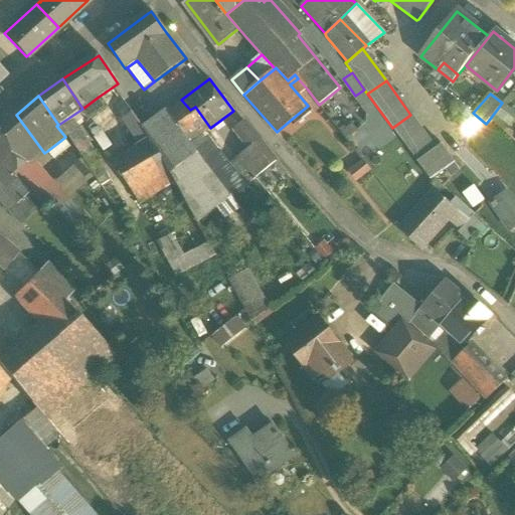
[(99,97),(82,109),(90,120),(107,108),(99,97)]
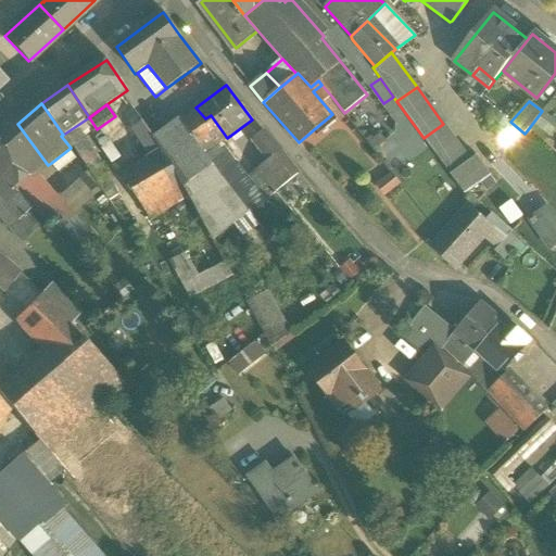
[(180,118),(205,153),(215,147),(227,138),(211,115),(205,118),(196,108),(180,118)]
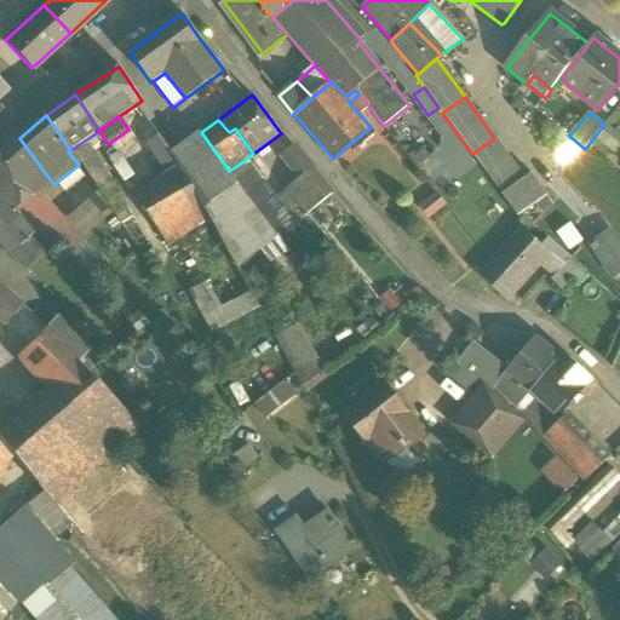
[(590,143),(598,151),(614,131),(604,124),(590,143)]
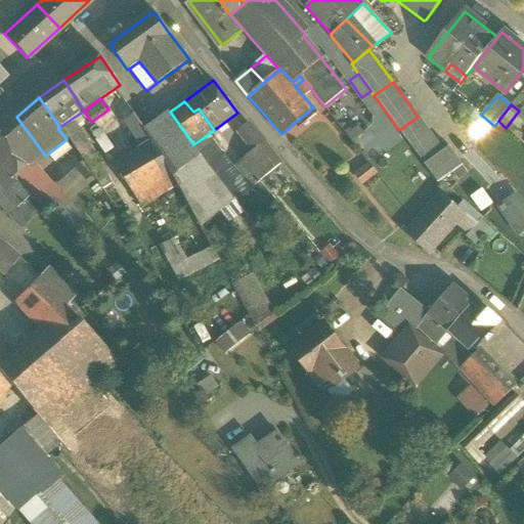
[(296,122),(301,128),(319,113),(313,107),(296,122)]
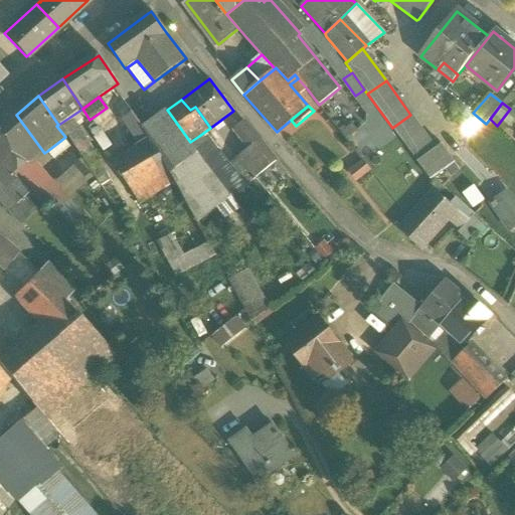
[(177,181),(198,221),(231,196),(222,184),(203,159),(190,142),(167,110),(142,128),(150,140),(156,148),(171,170),(176,179),(177,181)]
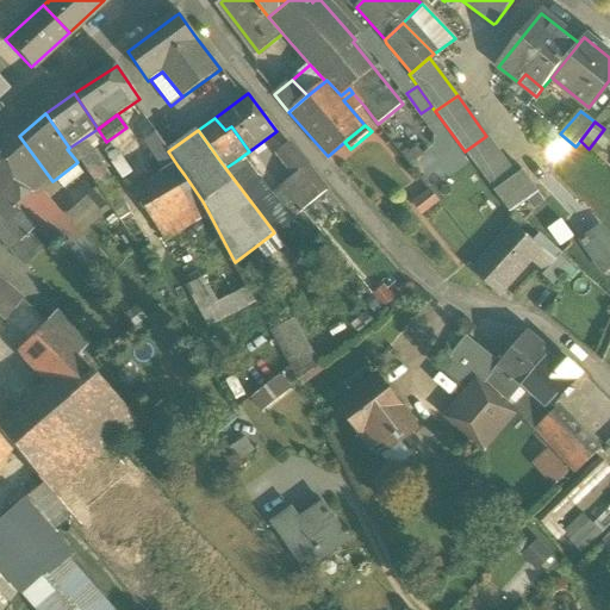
[(203,201),(185,175),(178,166),(168,151),(159,137),(156,134),(150,139),(150,151),(166,174),(136,192),(167,241),(184,230),(210,215),(209,212),(203,201)]
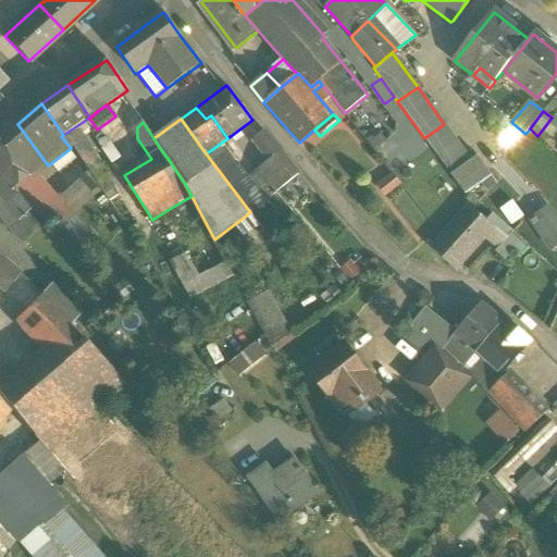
[(17,124),(7,134),(37,173),(48,165),(17,124)]
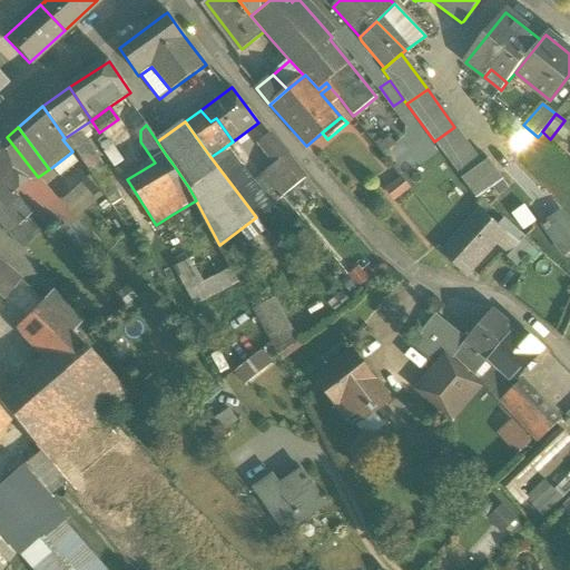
[(481,164),(454,127),(434,141),(461,178),(481,164)]
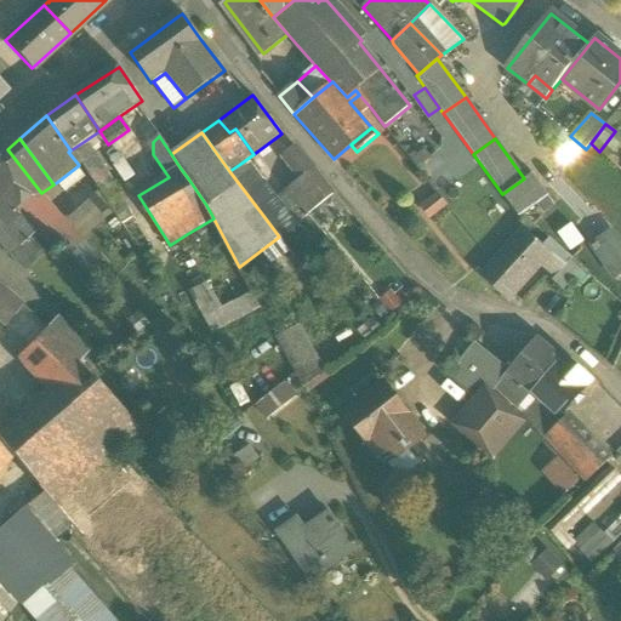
[(77,157),(103,193),(117,183),(120,181),(113,171),(115,169),(96,142),(77,157)]
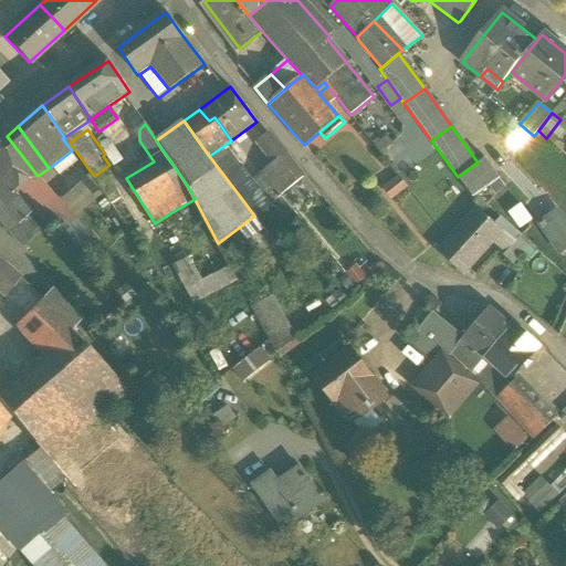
[(257,143),(274,164),(285,156),(268,134),(257,143)]
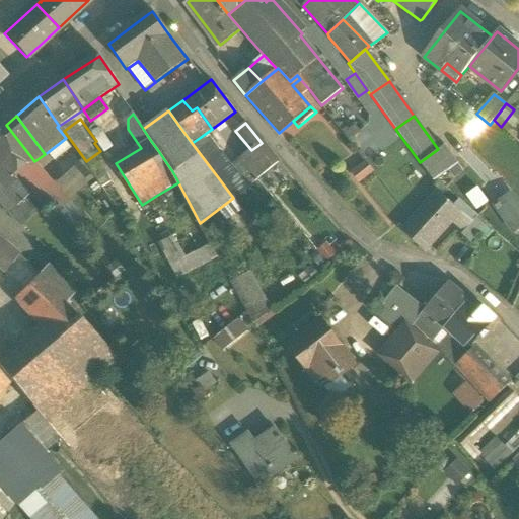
[(0,160),(14,177),(34,161),(6,125),(0,129),(0,160)]
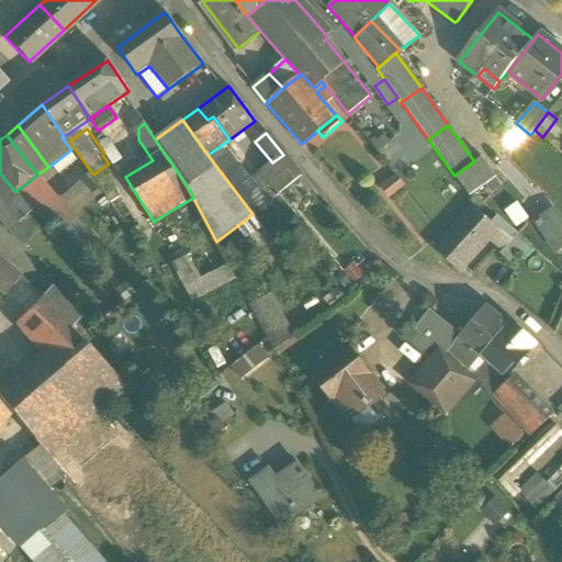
[(221,153),(217,148),(208,155),(222,173),(237,161),(226,148),(221,153)]
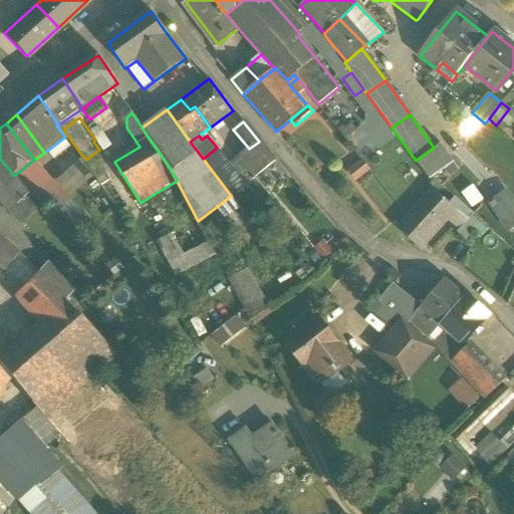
[(72,147),(65,137),(47,151),(54,160),(72,147)]
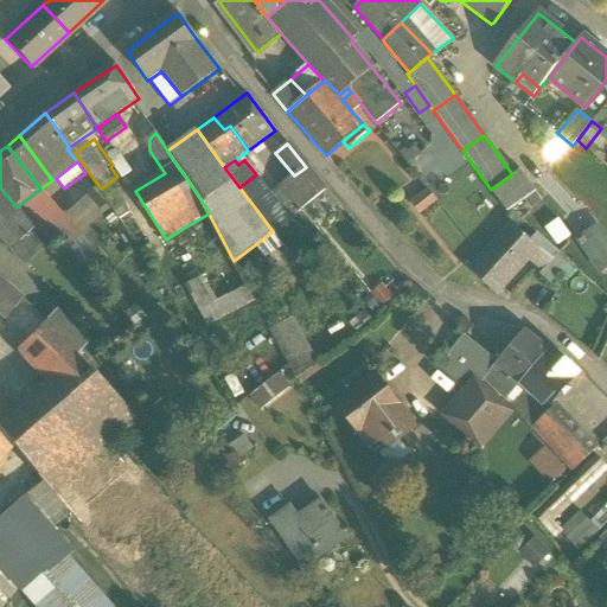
[(325,191),(306,167),(294,176),(282,186),(302,210),(325,191)]
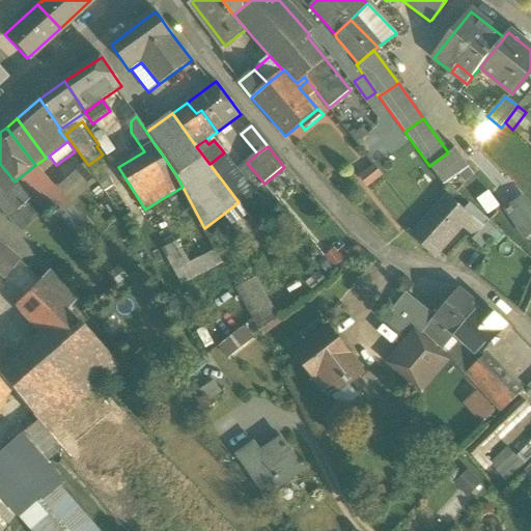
[(429,166),(445,188),(455,179),(469,168),(454,148),(448,152),(429,166)]
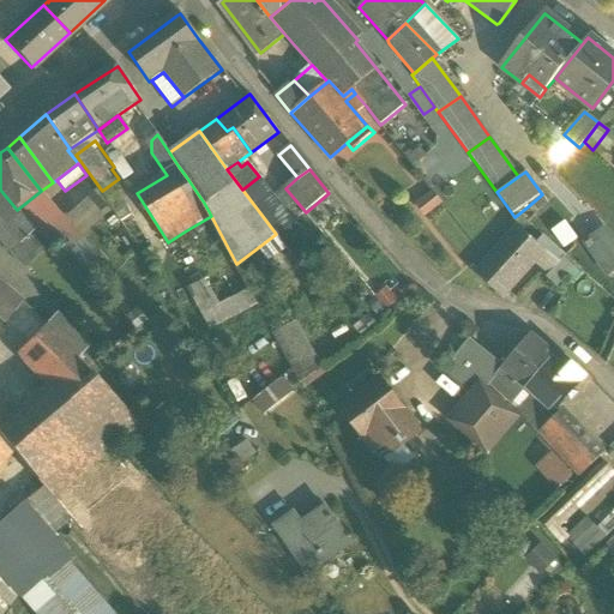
[(242,190),(265,220),(282,208),(259,176),(242,190)]
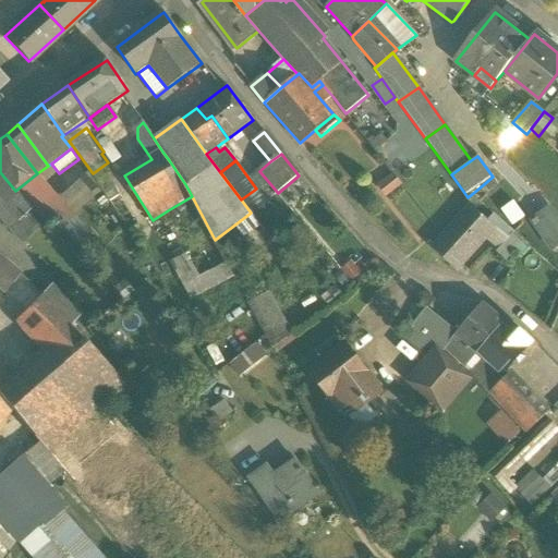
[(111,173),(105,165),(93,173),(99,182),(111,173)]
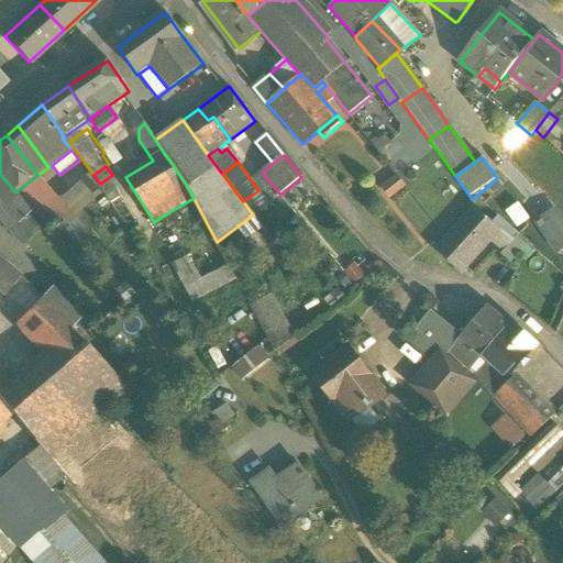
[(0,221),(10,233),(33,212),(15,192),(0,174),(0,221)]
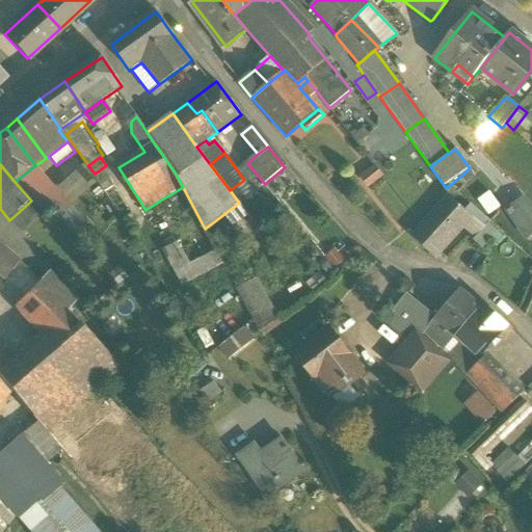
[(58,216),(60,218),(71,211),(35,165),(15,182),(31,201),(58,216)]
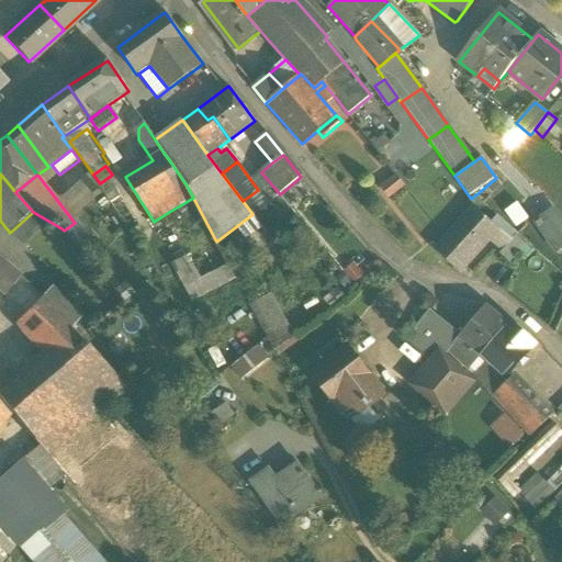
[(381,188),(389,199),(405,187),(396,176),(381,188)]
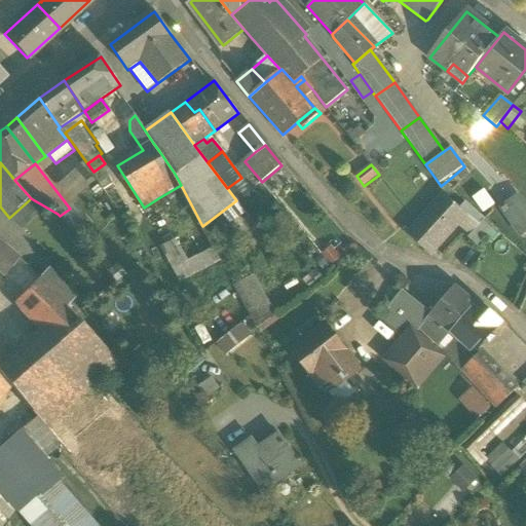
[(252,190),(241,178),(227,188),(236,200),(237,201),(252,190)]
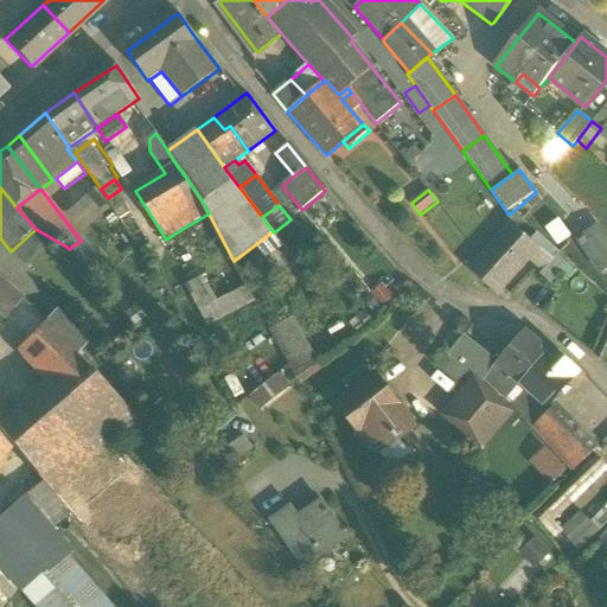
[(606,229),(599,218),(575,236),(600,272),(606,266),(606,229)]
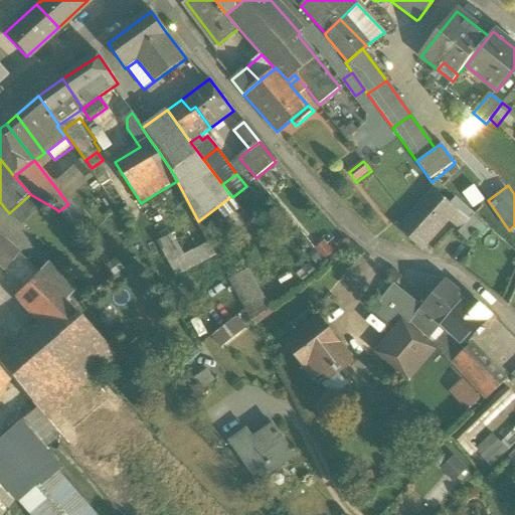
[(412,214),(434,234),(457,210),(435,190),(412,214)]
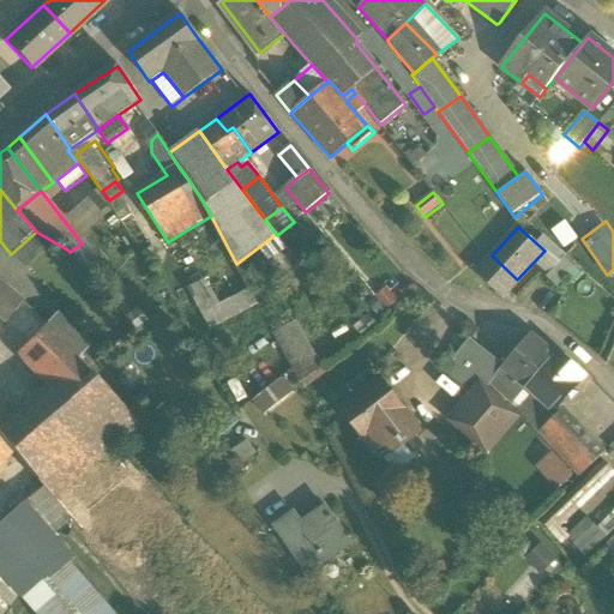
[(88,239),(70,253),(83,271),(102,258),(88,239)]
